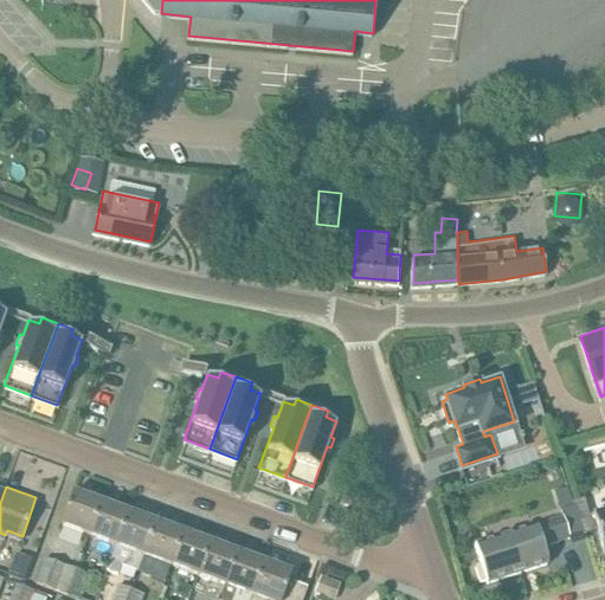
[(63,520),(90,530),(103,497),(75,486),(63,520)]
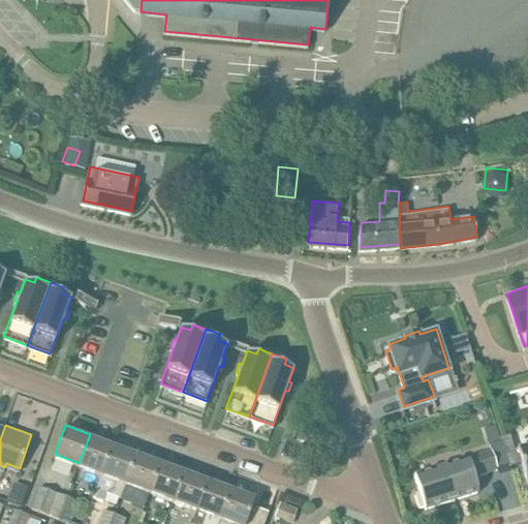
[(90,434),(79,463),(101,471),(113,442),(90,434)]
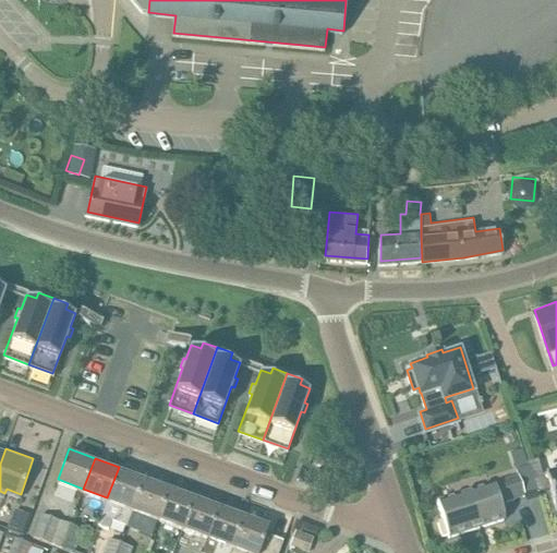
[(556,465),(547,469),(556,505),(556,465)]
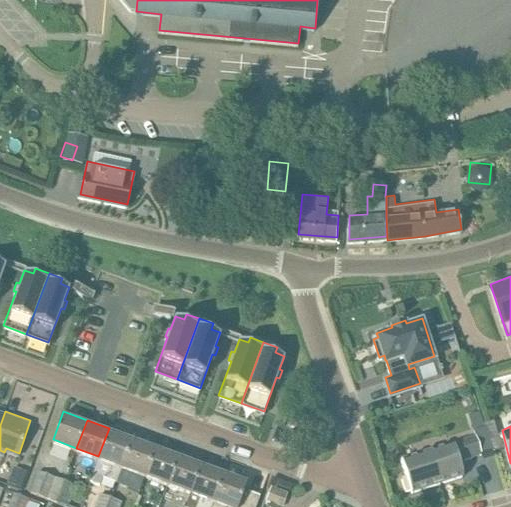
[(121,464),(132,436),(109,428),(98,456),(90,478),(99,481),(102,474),(116,479),(121,464)]
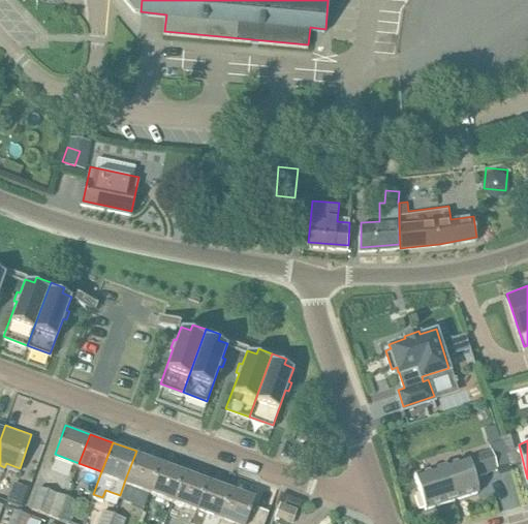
[(425,504),(477,488),(473,473),(497,466),(491,448),(467,455),(414,472),(418,482),(421,492),(415,493),(420,504),(425,502),(425,504)]
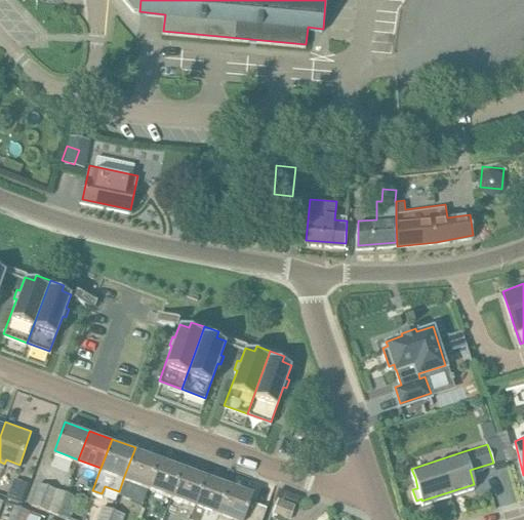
[(149,485),(160,456),(135,447),(124,476),(149,485)]
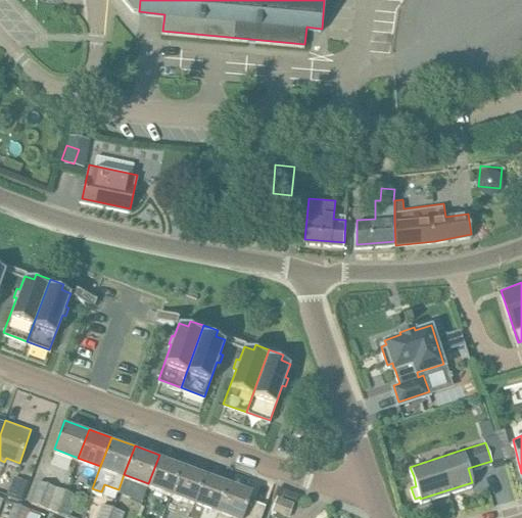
[(159,455),(148,483),(172,491),(182,463),(159,455)]
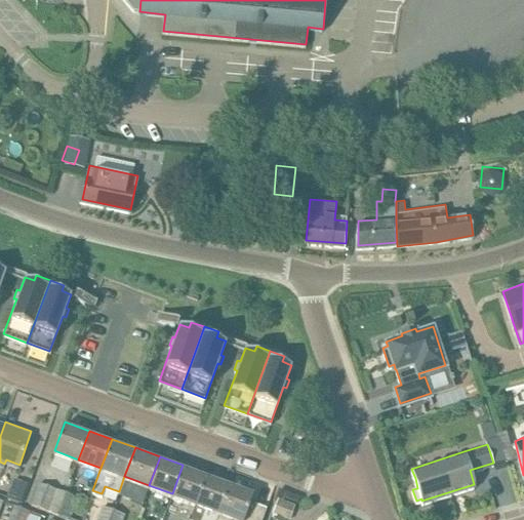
[(196,503),(206,474),(183,465),(172,493),(180,497),(196,503)]
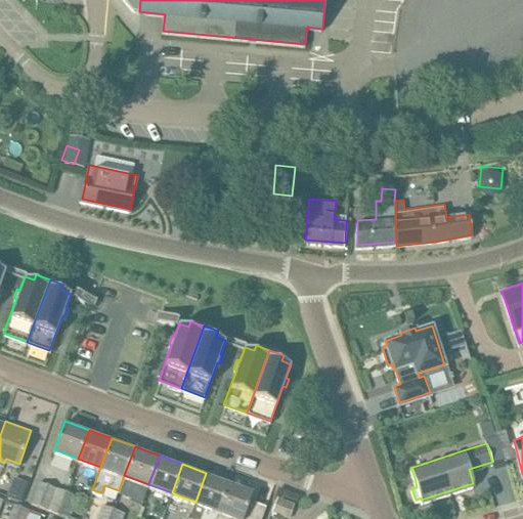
[(219,510),(229,481),(206,473),(195,502),(189,516),(197,518),(199,518),(205,505),(219,510)]
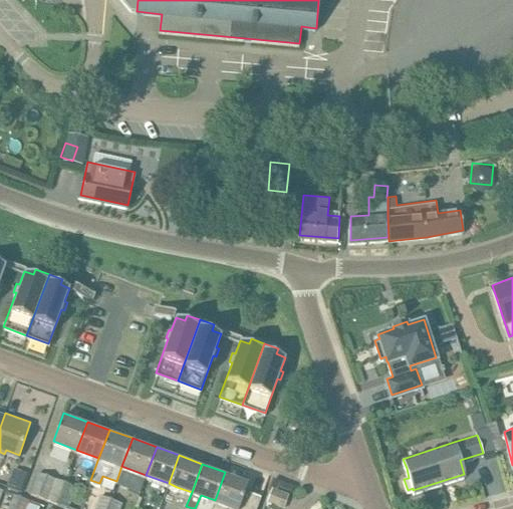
[(22,487),(28,470),(14,465),(8,481),(22,487)]
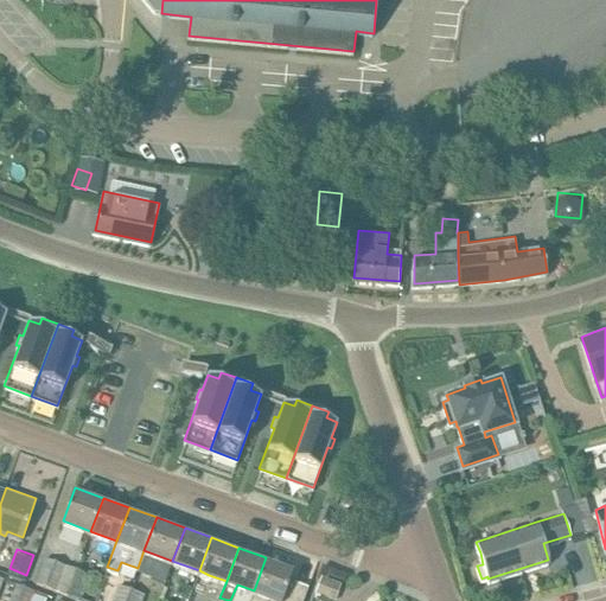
[(69,592),(77,567),(45,554),(36,579),(69,592)]
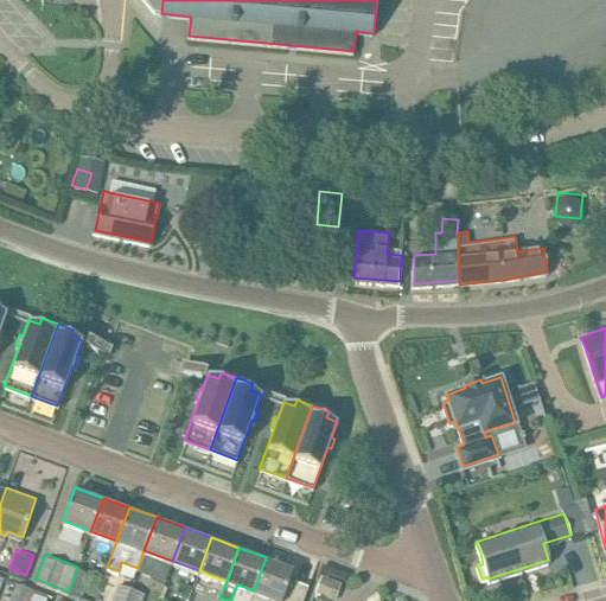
[(281,600),(282,600),(295,568),(266,557),(254,590),(249,600),(267,600),(269,596),(281,600)]
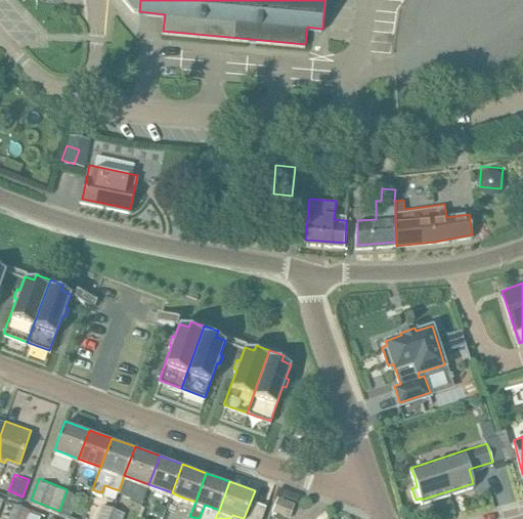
[(67,489),(59,511),(70,515),(78,493),(67,489)]
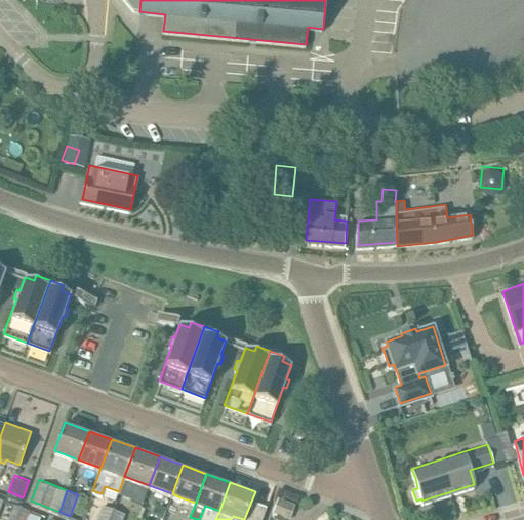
[(279,495),(274,509),(290,516),(296,503),(279,495)]
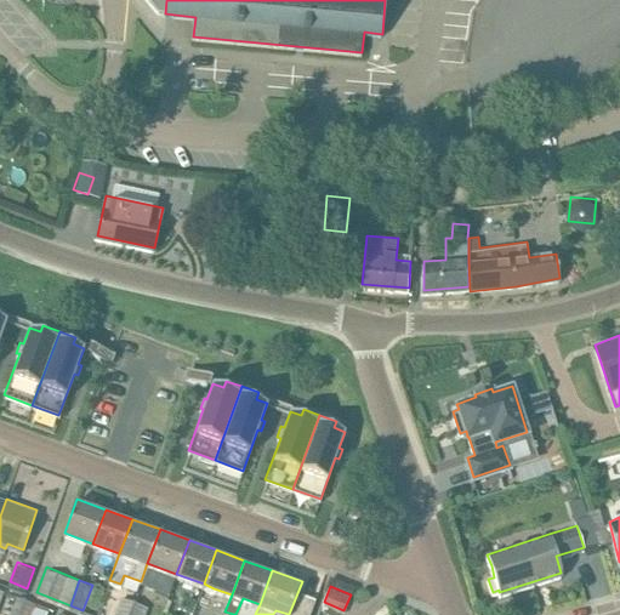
[(17,594),(7,614),(27,614),(33,601),(17,594)]
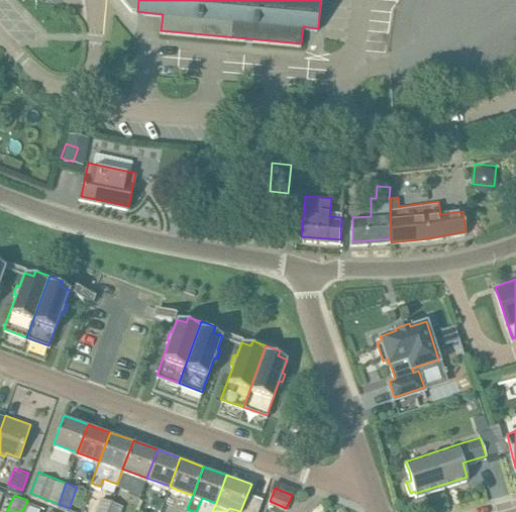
[(107,511),(112,500),(101,496),(94,511),(107,511)]
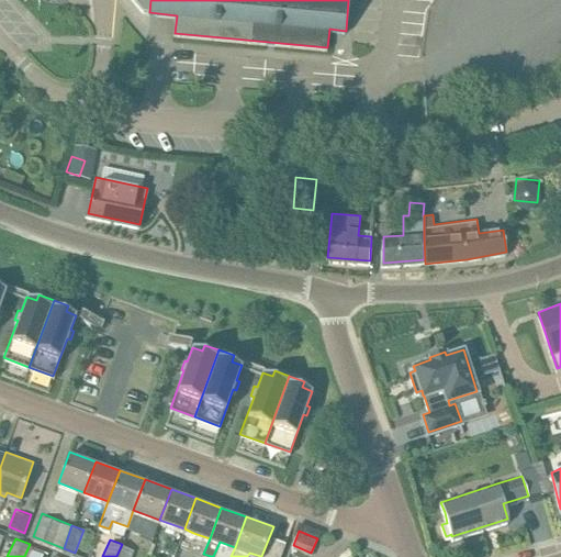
[(122,544),(116,556),(130,556),(134,548),(122,544)]
